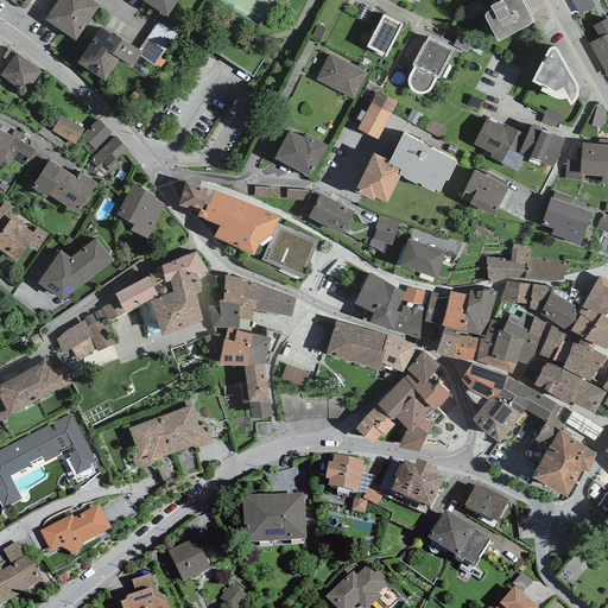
[(10,0),(25,10),(31,1),(30,0),(10,0)]
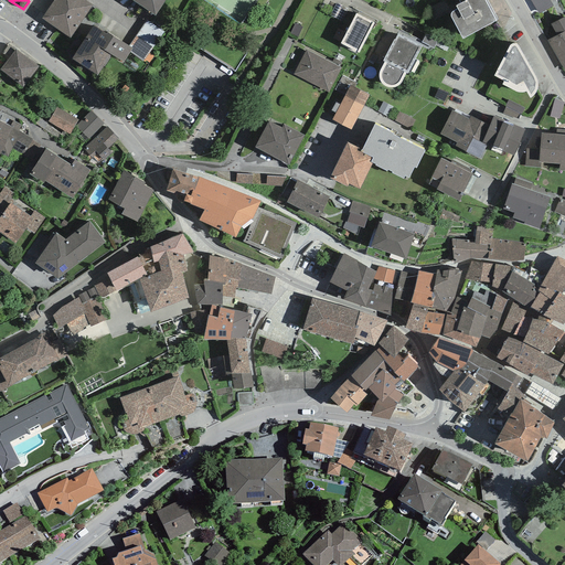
[(91,4),(83,0),(52,0),(42,16),(70,36),(91,4)]
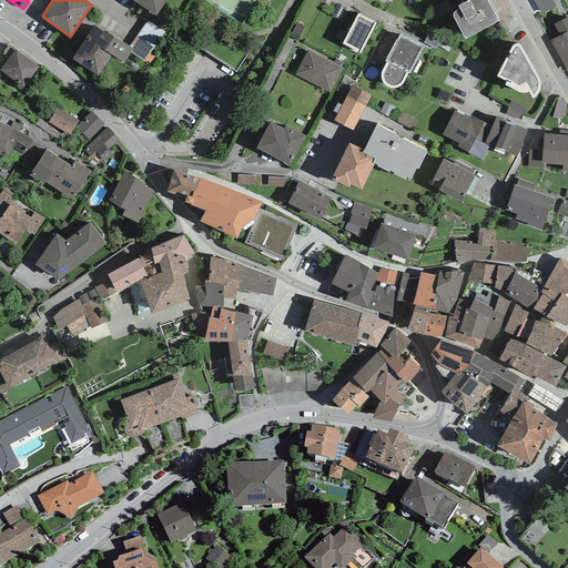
[(132,0),(155,16),(165,0),(132,0)]
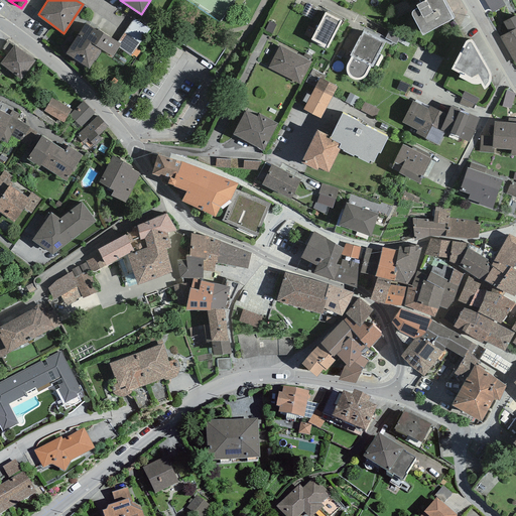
[(412,16),(423,35),(454,19),(453,18),(455,17),(443,0),(420,0),(419,1),(420,3),(416,6),(418,8),(415,9),(414,10),(412,12),(412,13),(412,15),(412,16)]
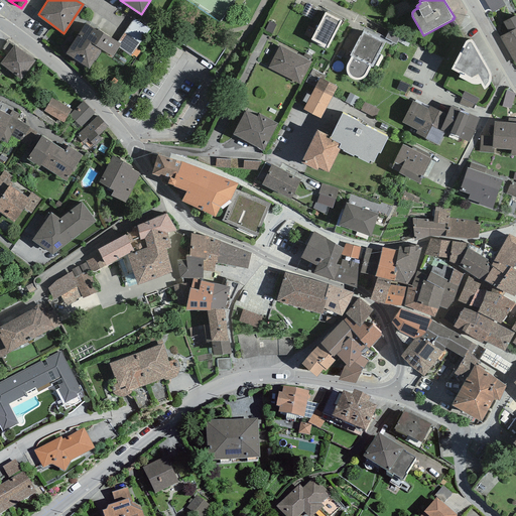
[(484,0),(492,13),(505,6),(501,0),(484,0)]
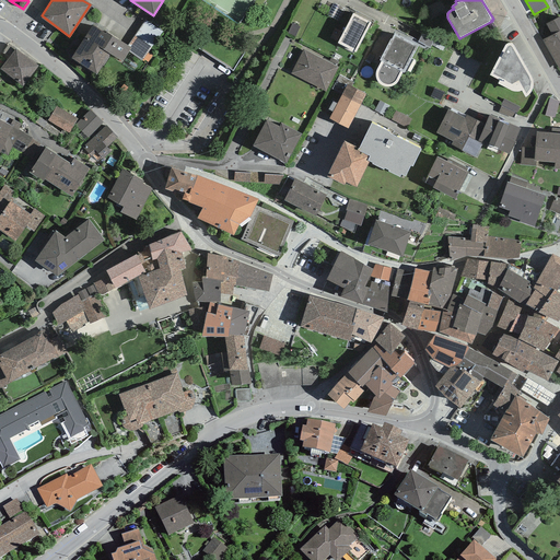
[(371,23),(353,13),(338,43),(356,53),(371,23)]
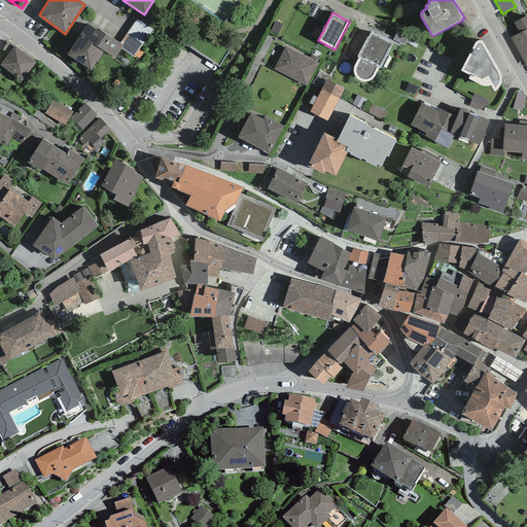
[(520,33),(511,38),(526,67),(526,66),(526,14),(514,23),(520,33)]
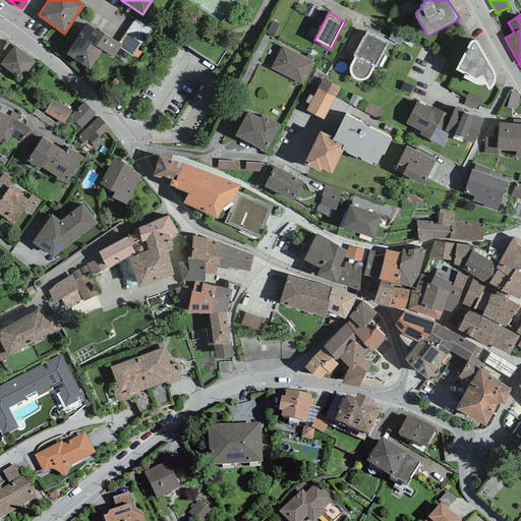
[(132,57),(152,30),(136,19),(120,43),(122,45),(120,48),(132,57)]
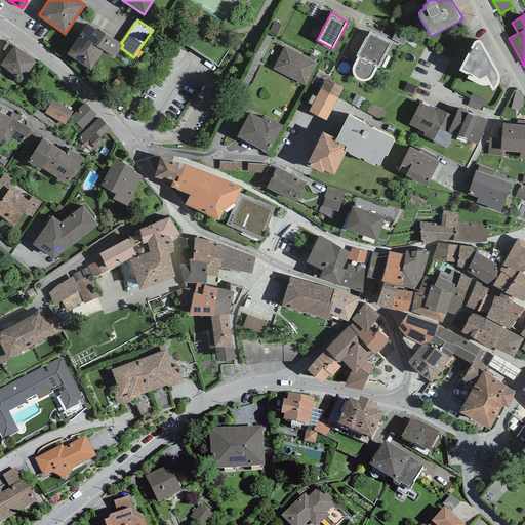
[(281,25),(274,22),(270,31),(277,34),(281,25)]
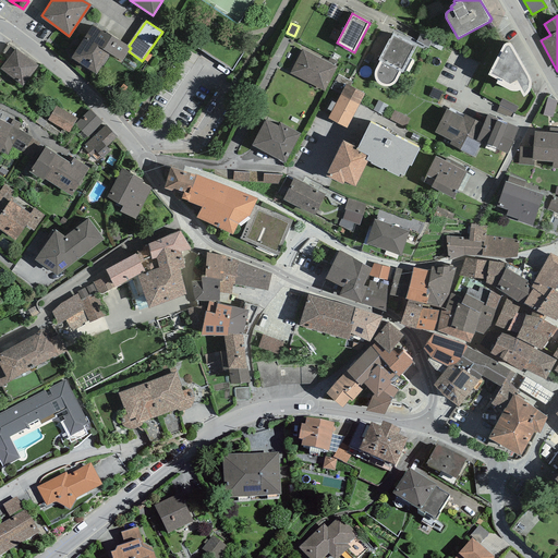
[(106,32),(105,34),(92,25),(71,58),(97,74),(109,55),(121,62),(131,48),(106,32)]
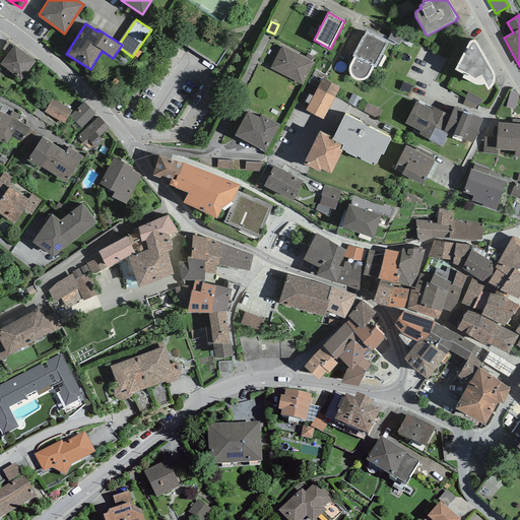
[(375,68),(388,43),(366,31),(364,37),(363,36),(352,56),(353,57),(349,67),(348,71),(350,74),(351,76),(353,79),(356,80),(361,81),(364,80),(366,79),(369,77),(371,74),(374,67),(375,68)]
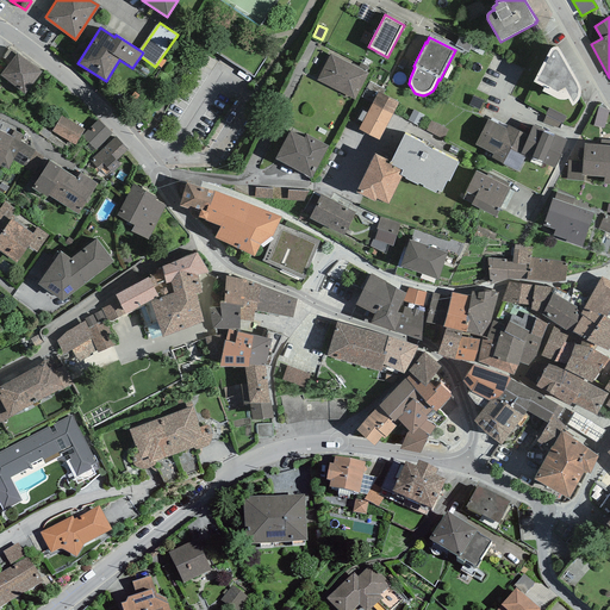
[(473,43),(460,37),(455,47),(468,53),(473,43)]
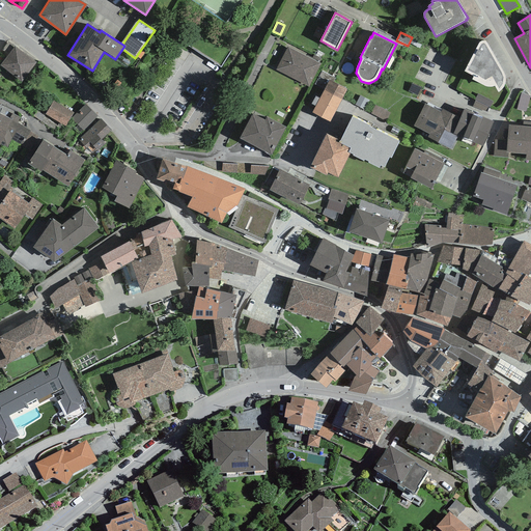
[(471,58),(465,72),(473,77),(472,80),(483,86),(486,87),(490,87),(492,87),(495,86),(498,92),(500,91),(502,90),(504,87),(505,85),(505,82),(505,79),(505,76),(487,44),(485,42),(482,42),(480,42),(479,43),(471,58)]
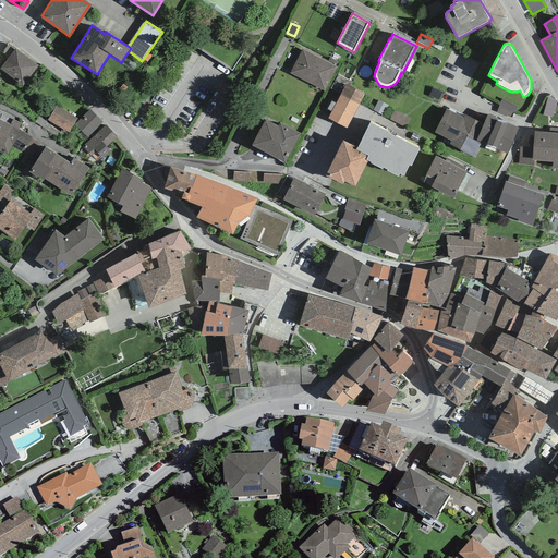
[(37,67),(16,49),(0,69),(22,86),(37,67)]
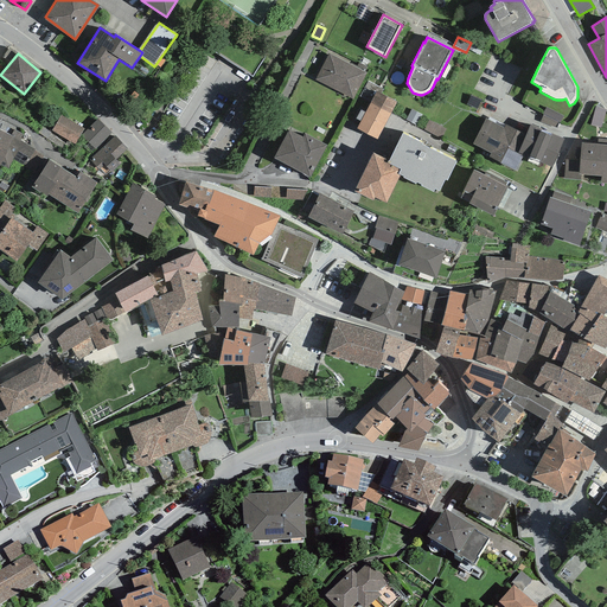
[(357,68),(330,53),(315,80),(352,100),(366,74),(364,72),(357,68)]
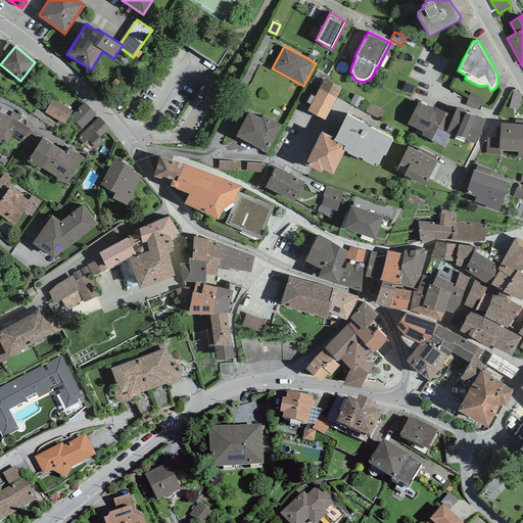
[(311,83),(320,88),(325,79),(329,81),(331,77),(318,70),(311,83)]
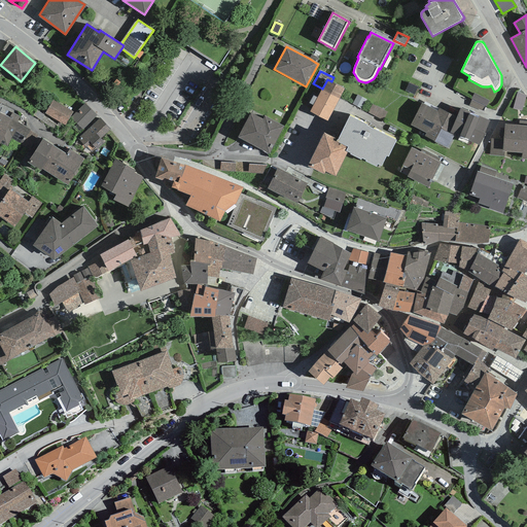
[(322,89),(322,90),(339,99),(344,89),(331,81),(327,79),(322,89)]
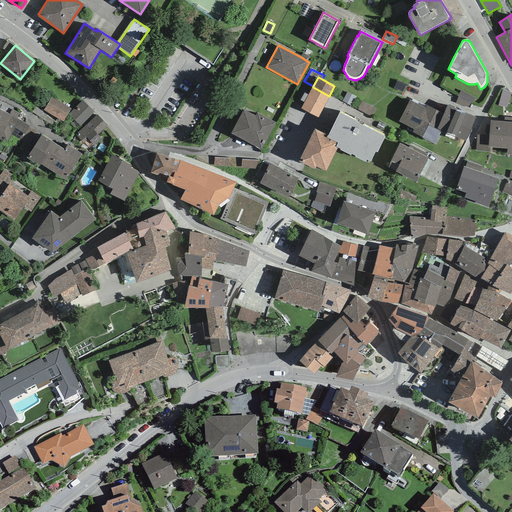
[(402,92),(406,85),(398,81),(394,88),(402,92)]
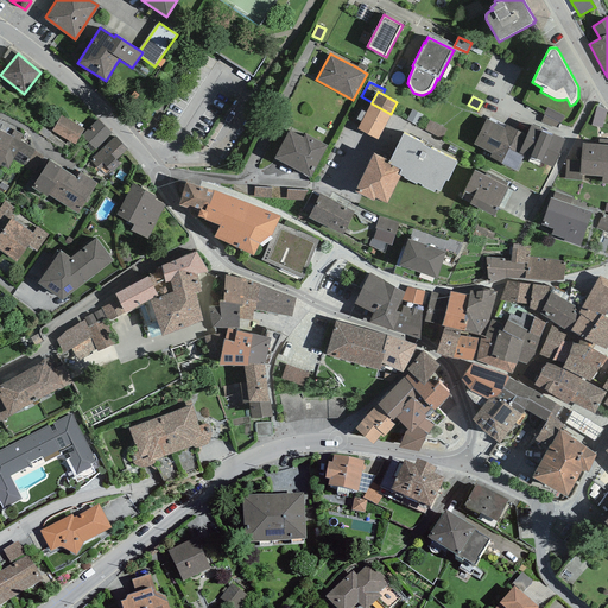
[(378,140),(391,114),(372,103),(366,113),(362,121),(358,130),(378,140)]
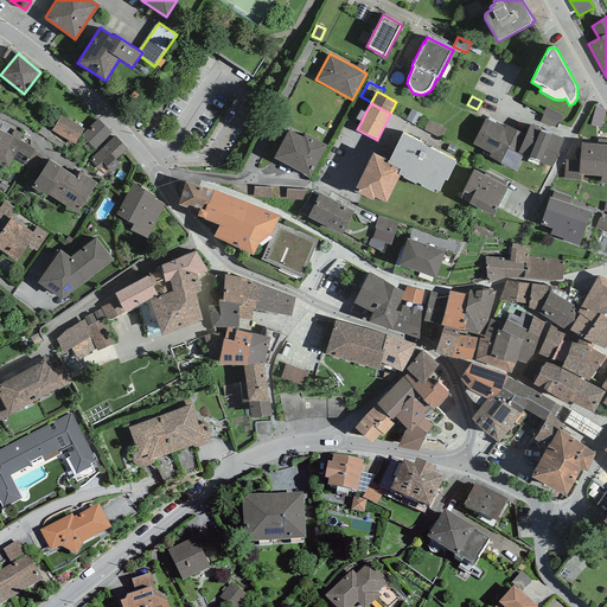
[(601,127),(606,109),(595,107),(590,125),(601,127)]
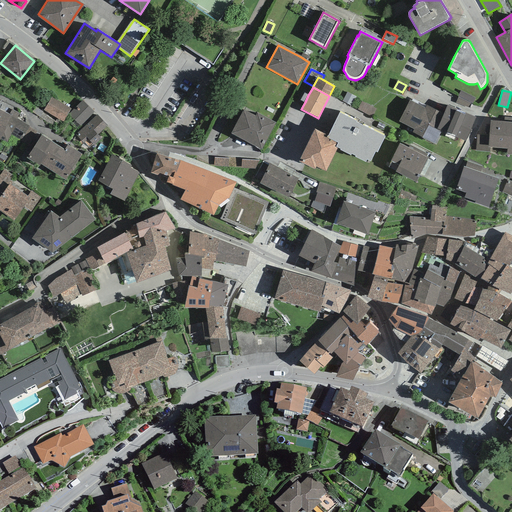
[(470,109),(475,99),(460,91),(456,103),(470,109)]
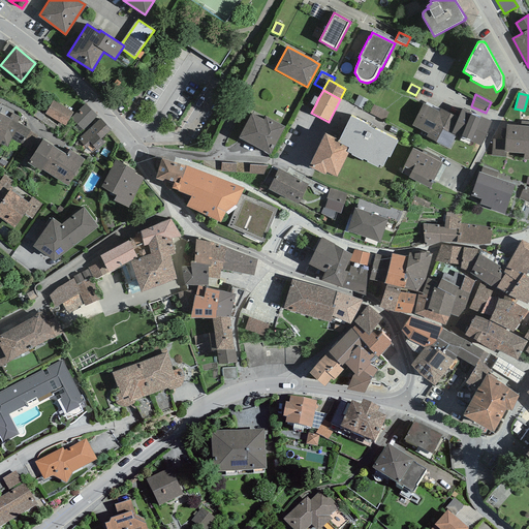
[(363,110),(368,100),(359,95),(353,104),(363,110)]
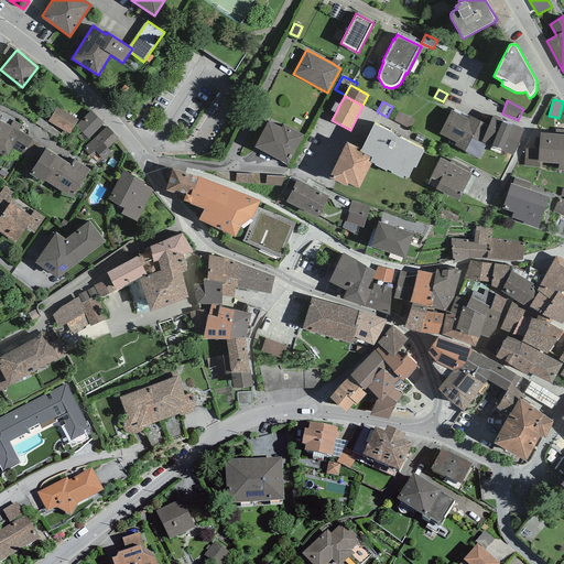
[(336,112),(339,105),(335,102),(331,110),(336,112)]
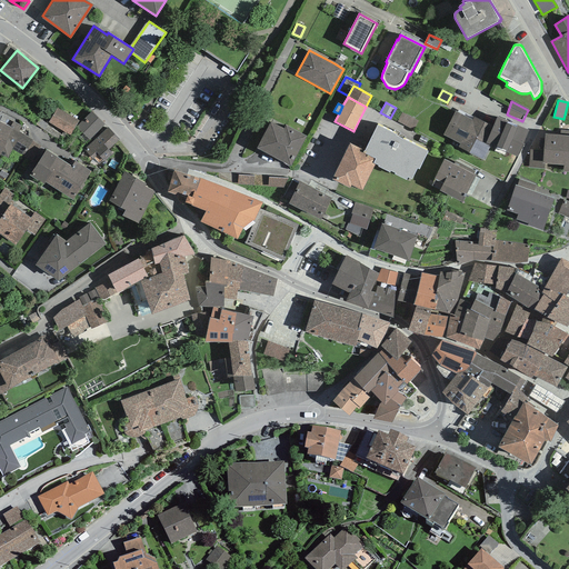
[(70,136),(79,120),(58,108),(49,122),(70,136)]
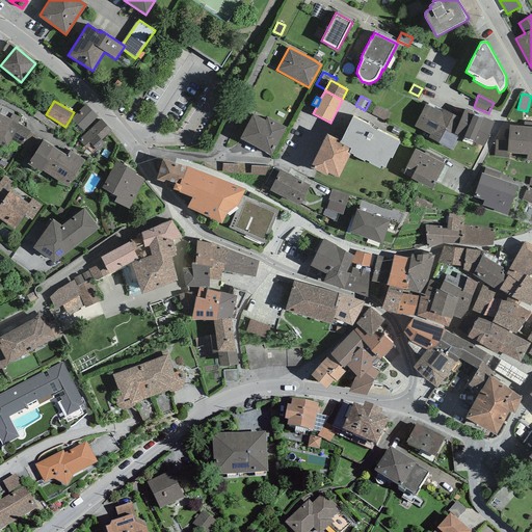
[(425,104),(414,127),(430,134),(428,137),(452,150),(459,136),(454,134),(461,117),(444,109),(442,112),(425,104)]
